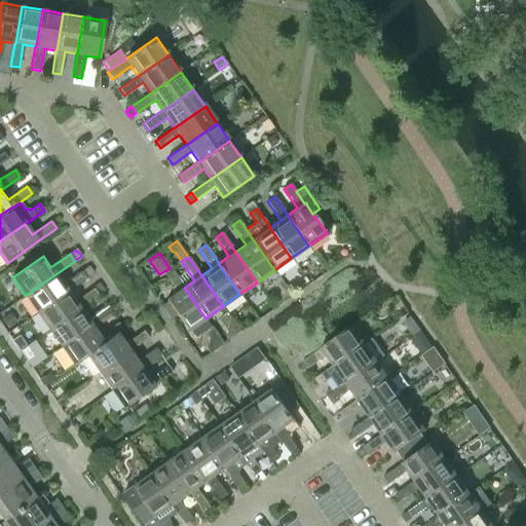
[(88,266),(82,271),(86,278),(94,273),(88,266)]
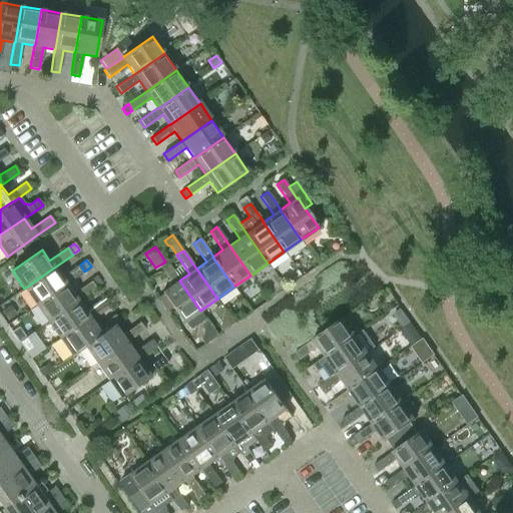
[(183,323),(200,311),(179,281),(166,262),(160,267),(173,285),(162,293),(183,323)]
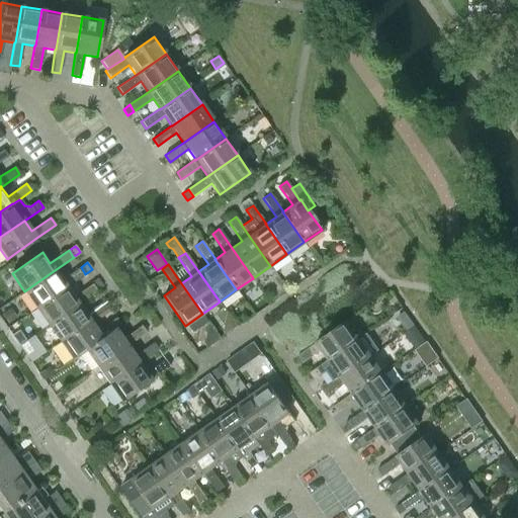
[(62,280),(55,270),(24,291),(36,308),(67,286),(67,287),(85,274),(81,267),(62,280)]
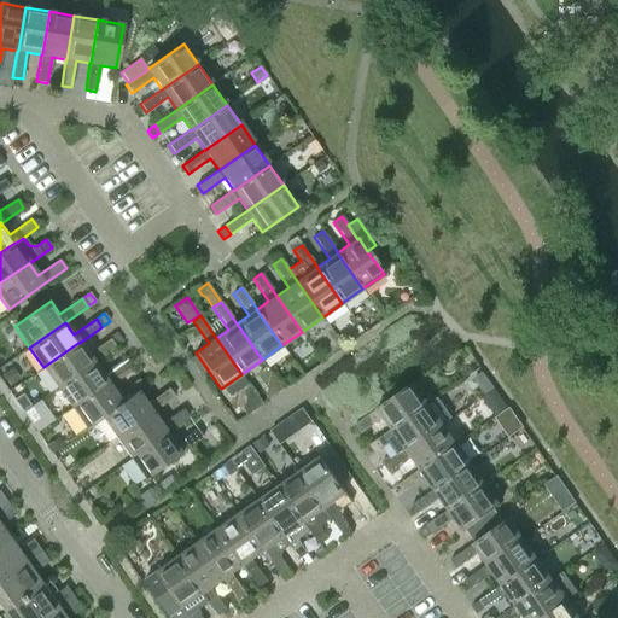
[(116,332),(109,337),(110,338),(116,347),(123,342),(116,332)]
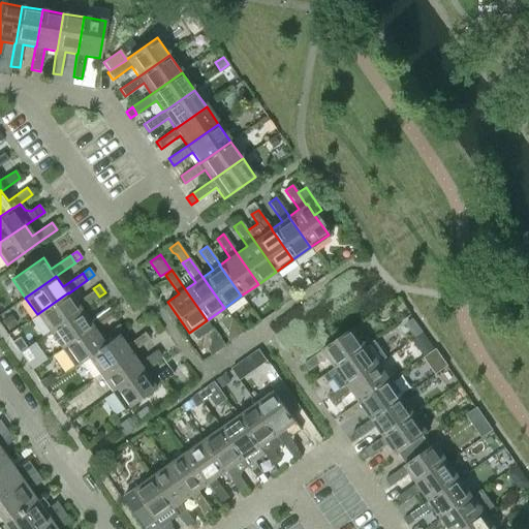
[(37,314),(50,332),(81,310),(99,297),(94,289),(75,303),(68,293),(68,292),(37,314)]
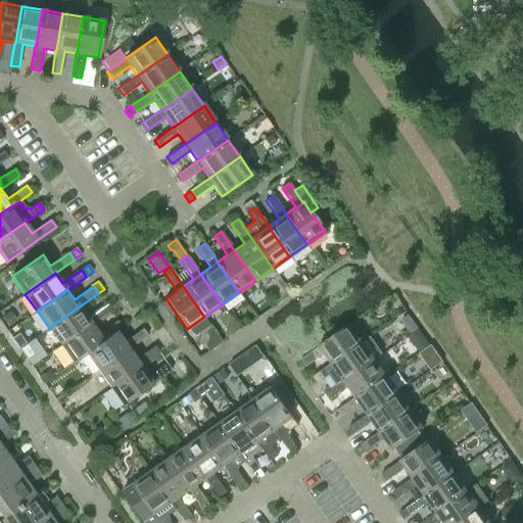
[(87,317),(80,306),(49,328),(60,345),(91,324),(92,324),(110,311),(105,303),(87,317)]
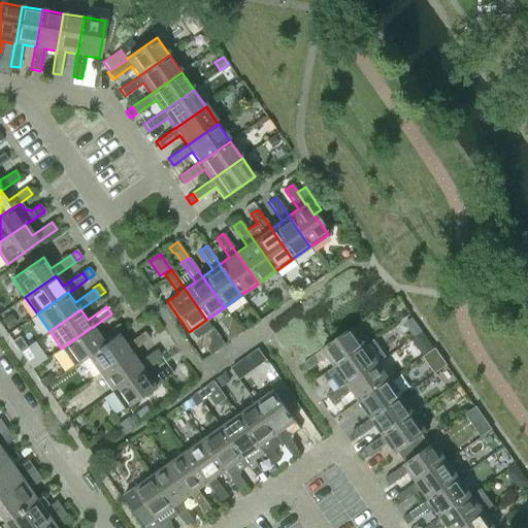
[(10,315),(2,321),(8,329),(17,324),(10,315)]
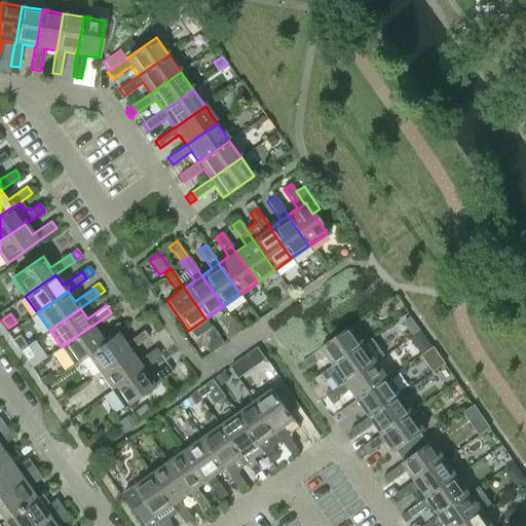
[(411,316),(403,323),(413,336),(420,330),(411,316)]
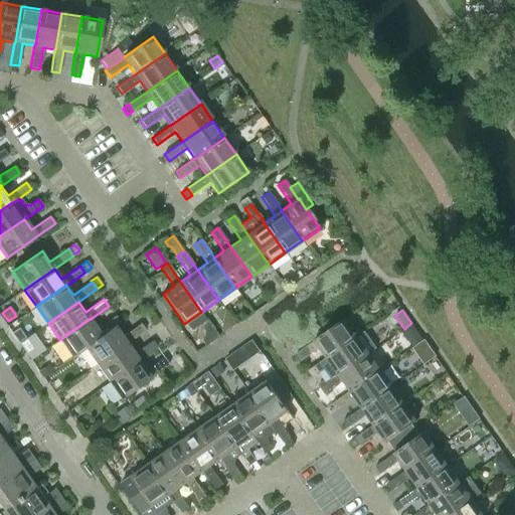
[(115,326),(115,327),(122,322),(117,315),(97,329),(91,319),(90,319),(59,340),(72,357),(86,348),(84,348),(102,336),(102,335),(115,326)]
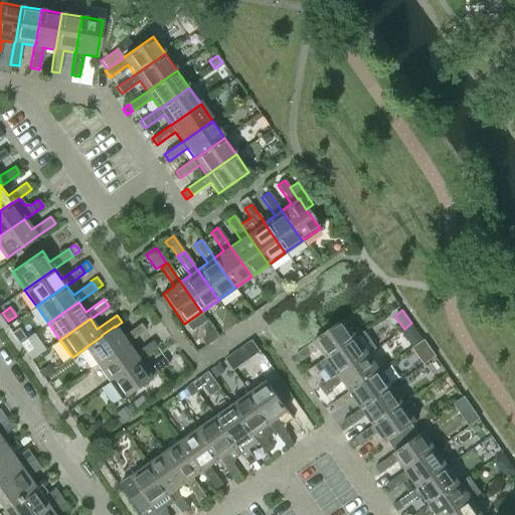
[(320,348),(327,357),(327,358),(357,337),(344,320),(315,340),(315,341),(297,354),(301,361),(320,348)]
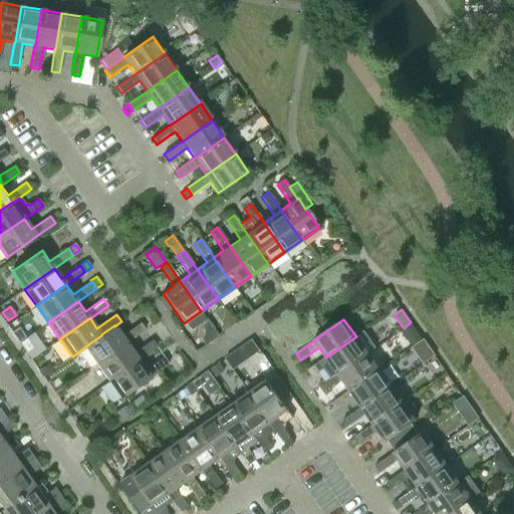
[(121,336),(114,326),(114,325),(101,334),(101,335),(84,347),(85,347),(96,364),(126,343),(145,330),(141,323),(121,336)]
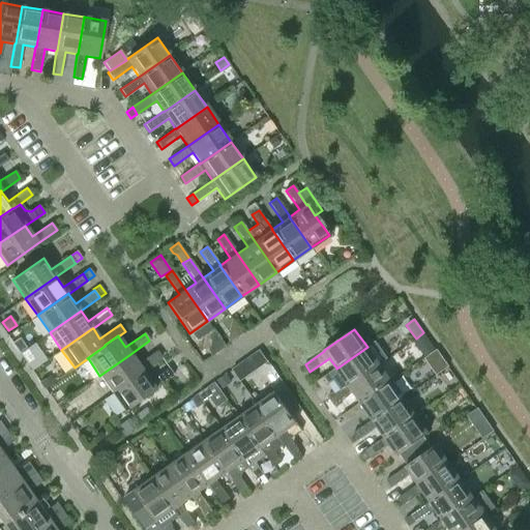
[(424,333),(414,341),(418,348),(429,341),(424,333)]
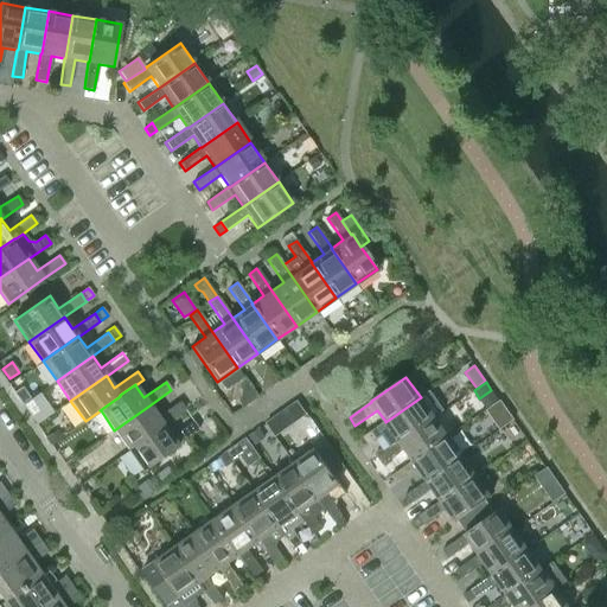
[(21,387),(14,393),(21,403),(30,398),(21,387)]
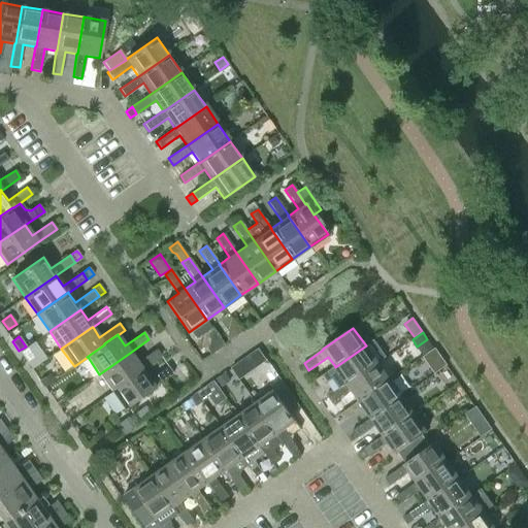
[(374,339),(366,345),(335,367),(335,366),(316,380),(321,387),(332,378),(339,389),(347,384),(348,385),(377,363),(386,357),(374,339)]
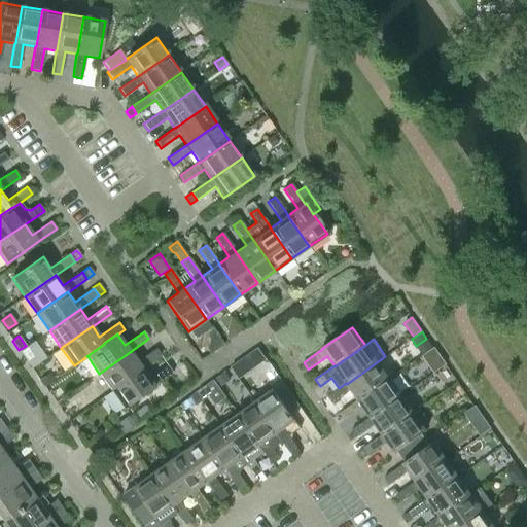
[(99,374),(111,390),(142,369),(142,370),(161,356),(155,349),(137,362),(130,352),(99,374)]
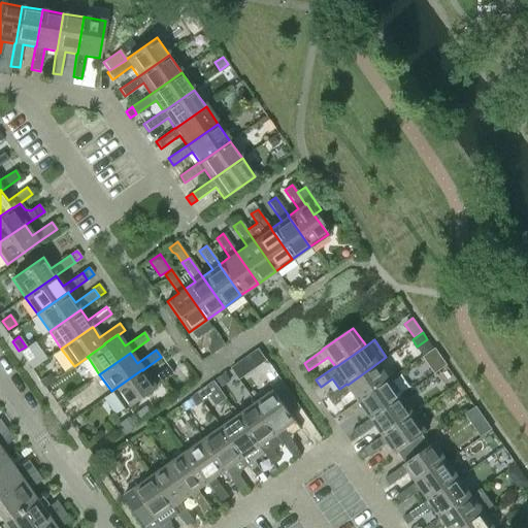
[(352,391),(359,401),(390,380),(377,363),(348,385),(347,384),(339,389),(328,397),(333,404),(352,391)]
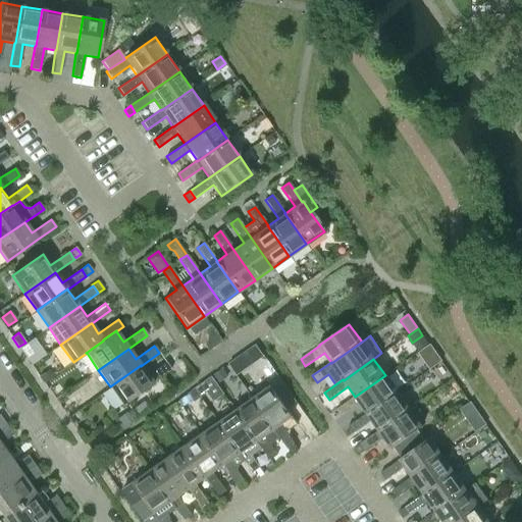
[(148,375),(141,366),(141,365),(110,386),(122,405),(153,383),(153,382),(171,369),(166,362),(148,375)]
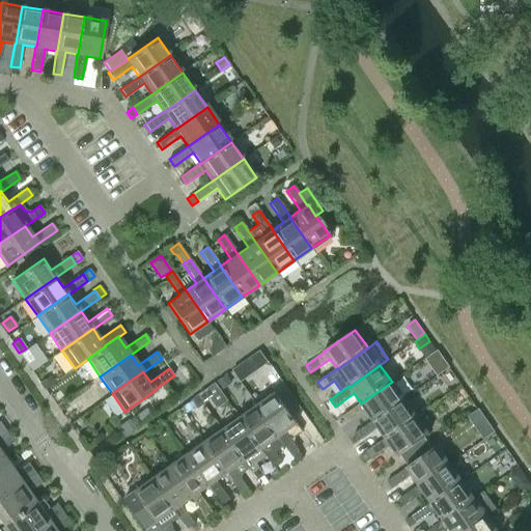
[(226,375),(218,382),(223,388),(230,383),(226,375)]
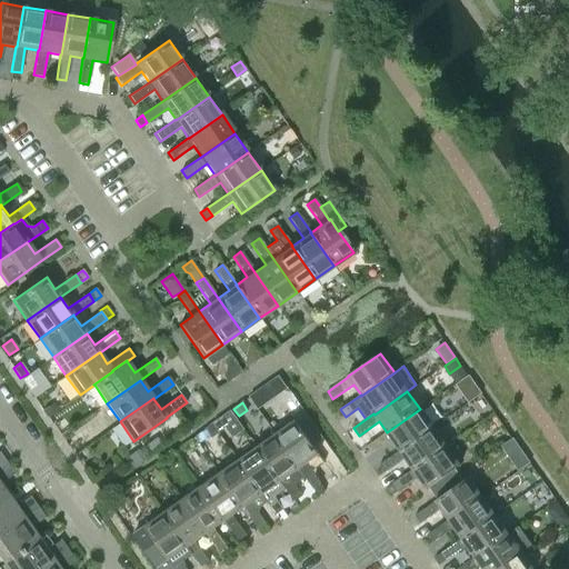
[(53,403),(42,410),(46,415),(47,417),(58,409),(53,403)]
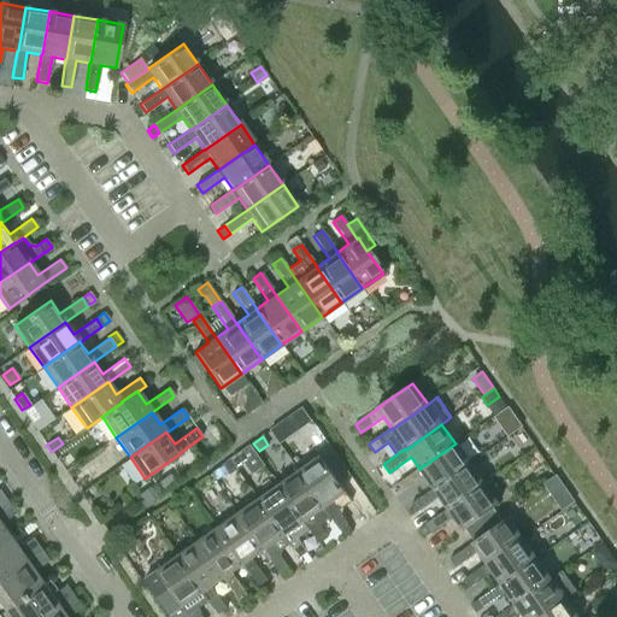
[(425,477),(434,489),(470,464),(456,444),(419,469),(398,485),(404,493),(425,477)]
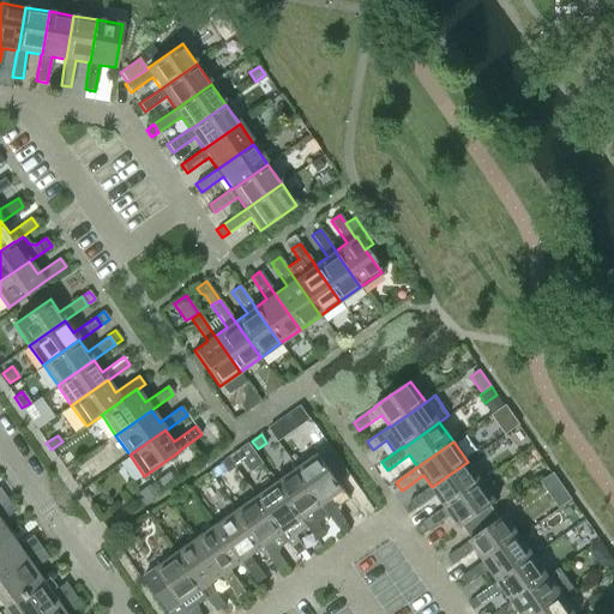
[(236,452),(230,457),(236,465),(244,461),(236,452)]
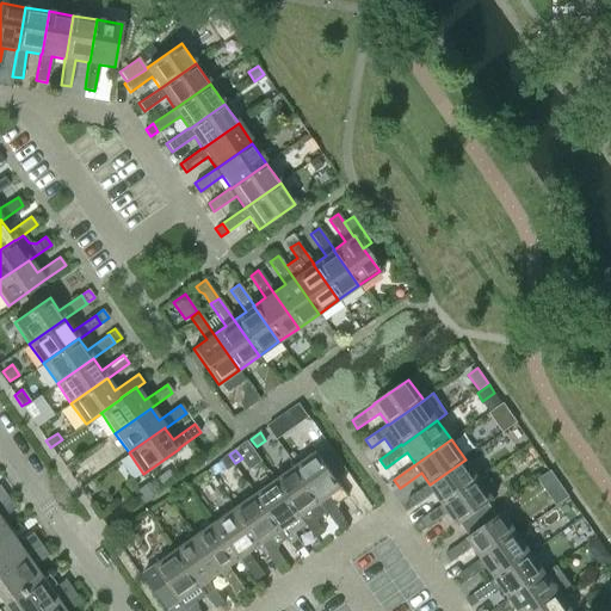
[(318,452),(296,467),(321,503),(327,511),(337,525),(345,519),(335,506),(349,497),(318,452)]
